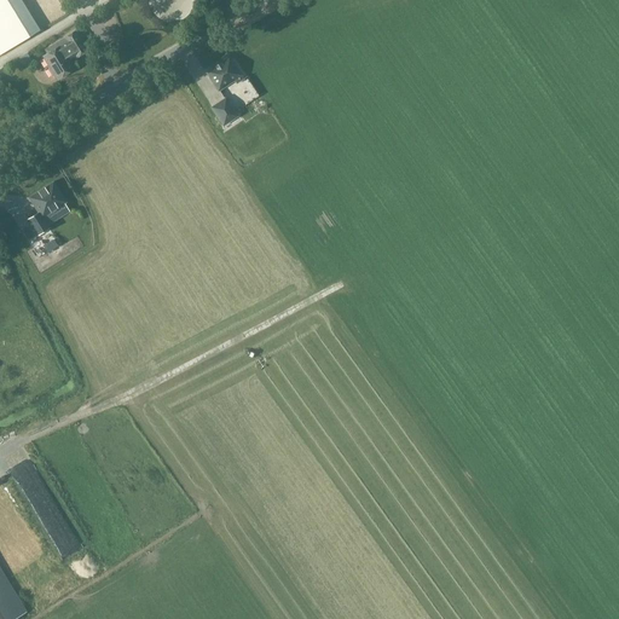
[(0,0),(0,56),(32,36),(9,0),(0,0)]
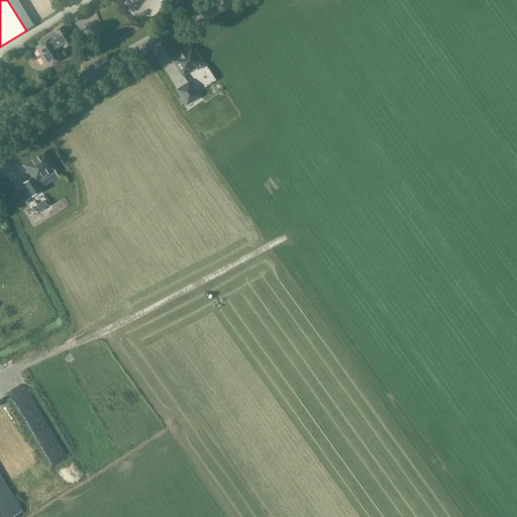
[(34,48),(40,60),(39,62),(42,67),(45,68),(46,70),(60,63),(54,53),(60,48),(61,49),(69,45),(59,29),(52,33),(53,35),(45,39),(44,38),(35,43),(37,46),(34,48)]
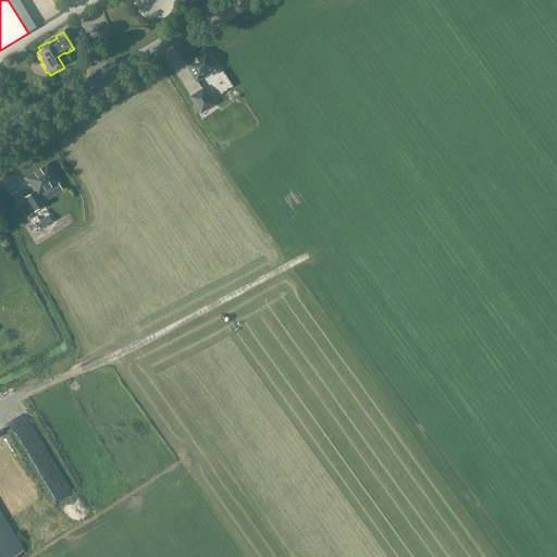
[(211,72),(212,74),(221,69),(209,50),(186,65),(197,81),(211,72)]
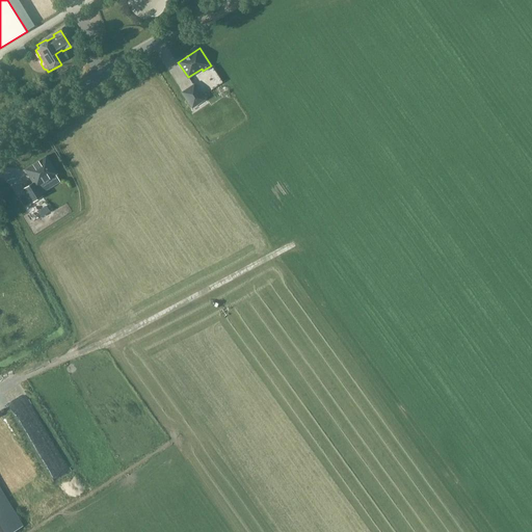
[(214,80),(218,77),(213,68),(209,71),(214,80)]
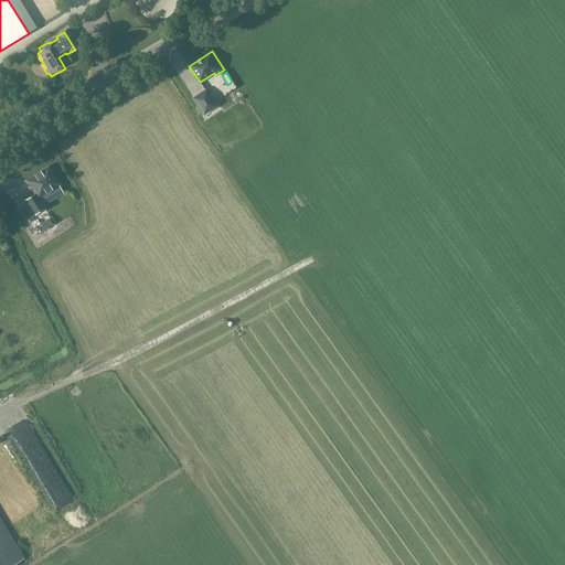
[(216,106),(205,89),(192,98),(203,115),(204,115),(205,118),(217,110),(215,107),(216,106)]
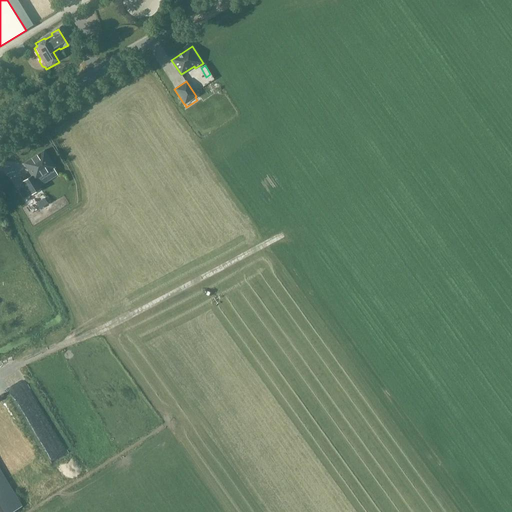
[(31,176),(21,182),(30,195),(40,189),(39,187),(35,180),(53,168),(54,167),(43,150),(23,163),(31,176)]
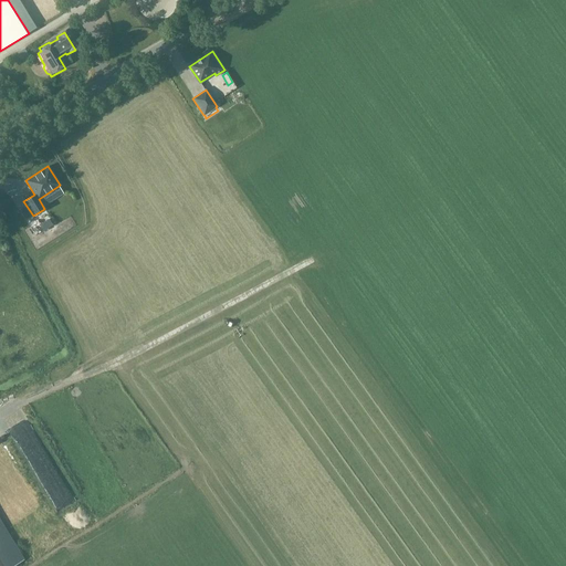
[(49,219),(40,224),(43,230),(52,224),(49,219)]
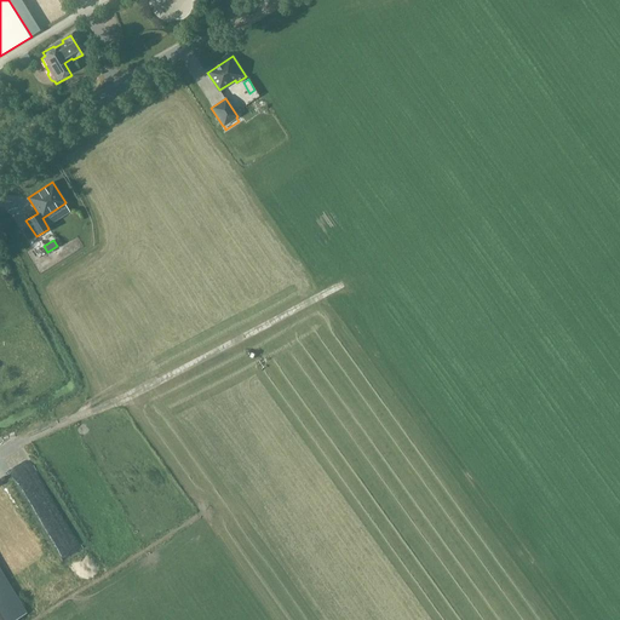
[(0,482),(27,468),(15,446),(0,453),(0,458),(5,468),(0,470),(0,482)]
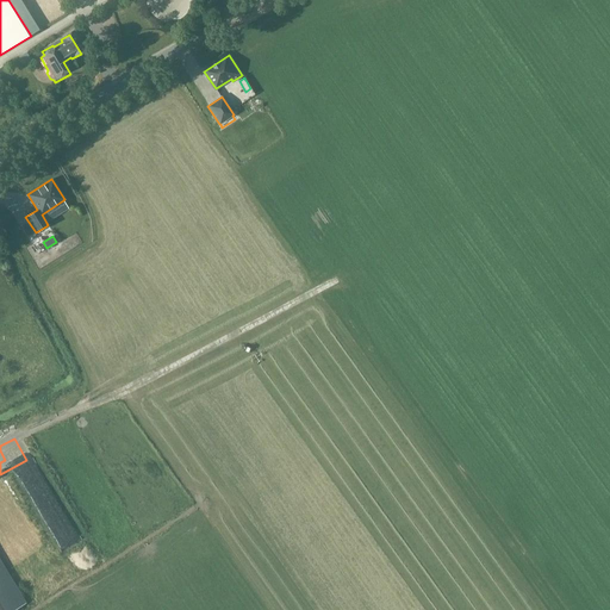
[(35,568),(48,558),(43,552),(30,562),(35,568)]
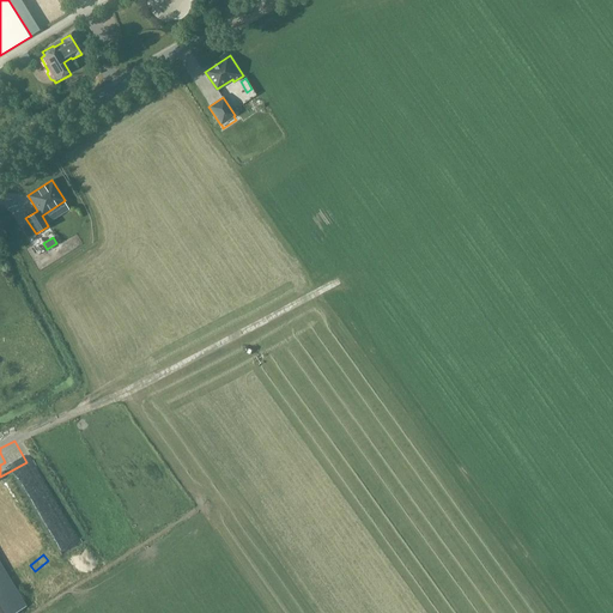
[(0,612),(12,612),(25,606),(0,563),(0,612)]
